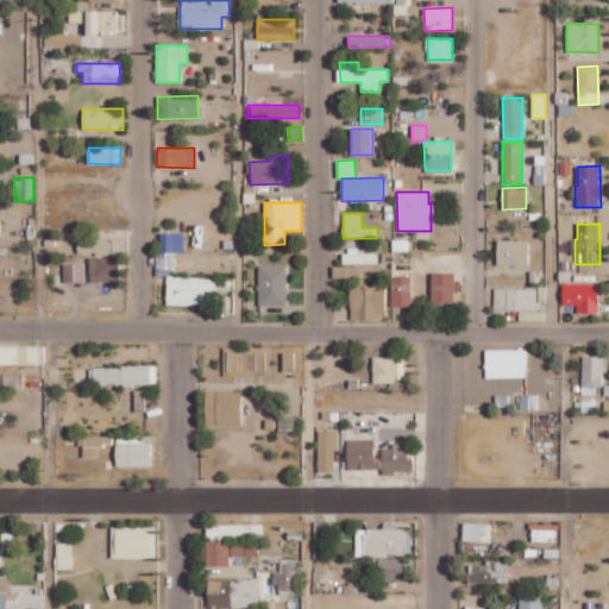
[(182,233),(161,233),(161,252),(183,251),(182,233)]
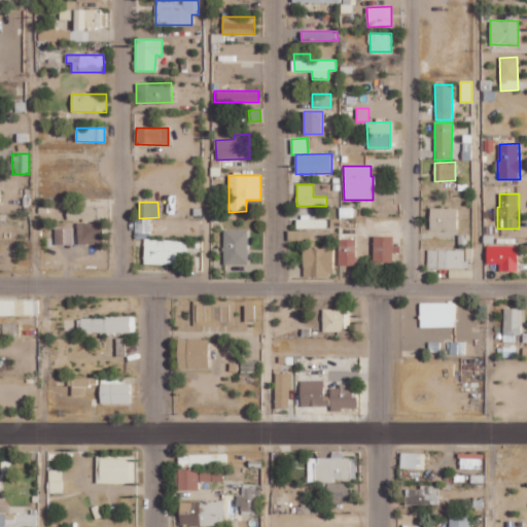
[(106,207),(66,208),(67,221),(106,219),(106,207)]
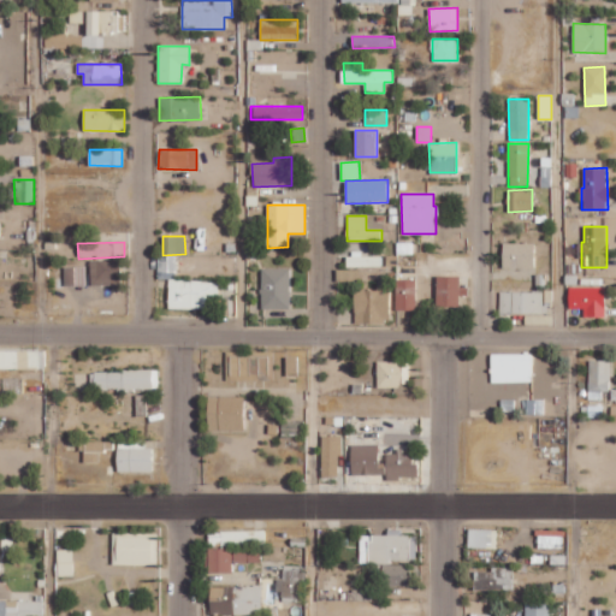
[(534,243),(503,242),(502,267),(533,268),(534,243)]
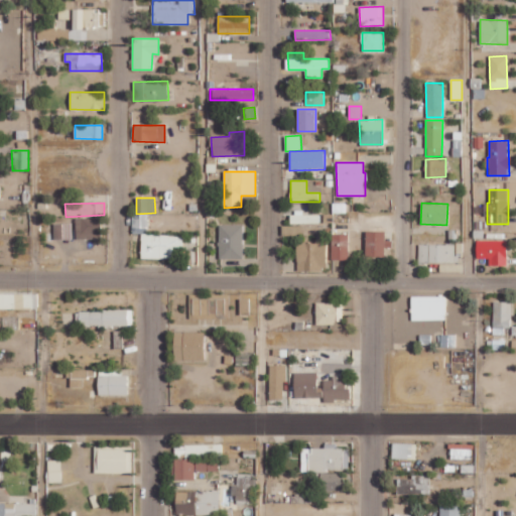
[(182,258),(181,235),(147,236),(147,214),(131,215),(131,234),(140,234),(141,259),(182,258)]
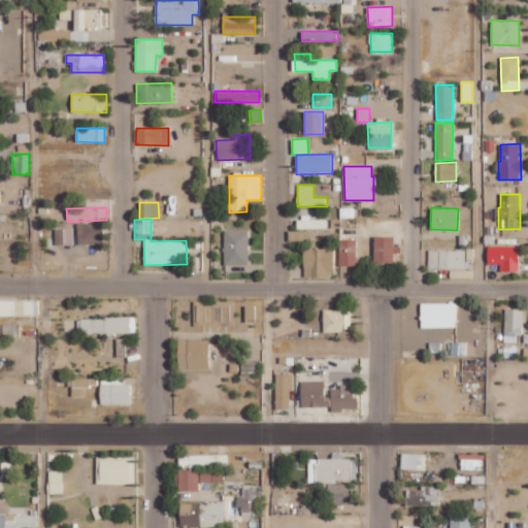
[(327,220),(296,220),(296,229),(327,229),(327,220)]
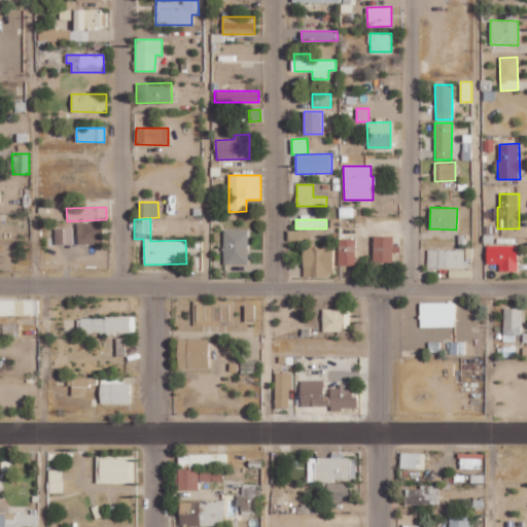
[(77,244),(100,243),(100,222),(77,223),(77,244)]
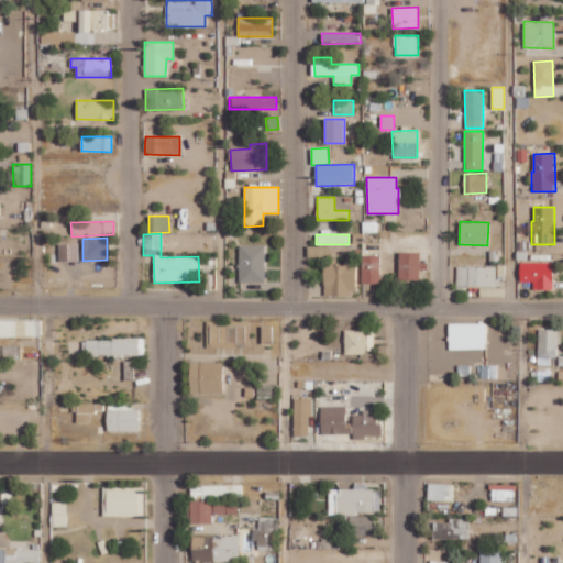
[(78,261),(78,244),(58,244),(58,261),(78,261)]
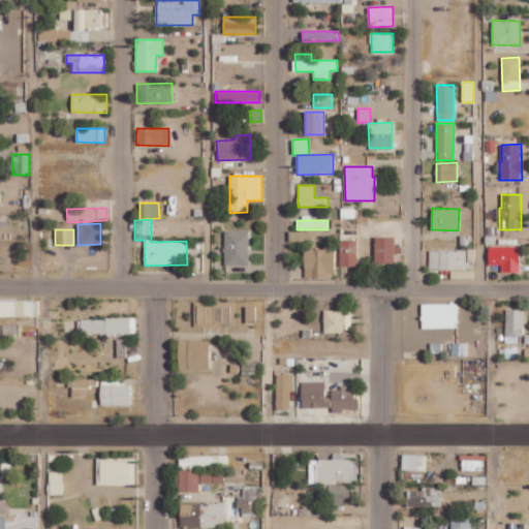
[(225,266),(249,265),(248,230),(224,231),(225,266)]
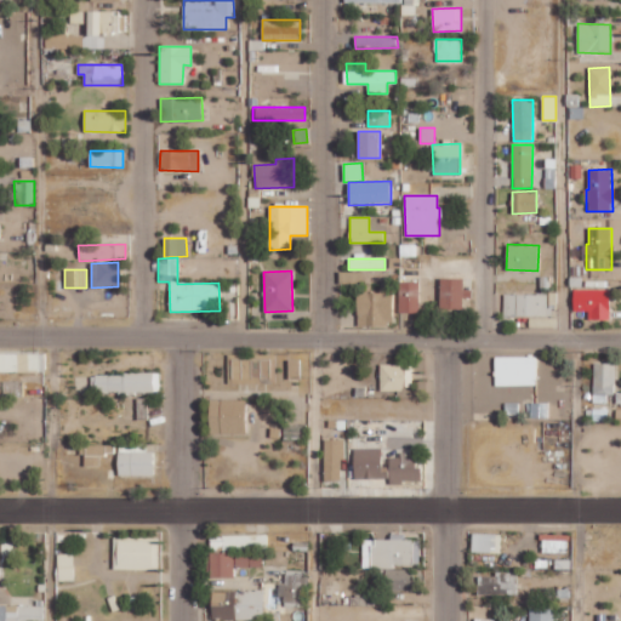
[(463,278),(439,279),(440,309),(462,308),(462,295),(463,295),(463,278)]
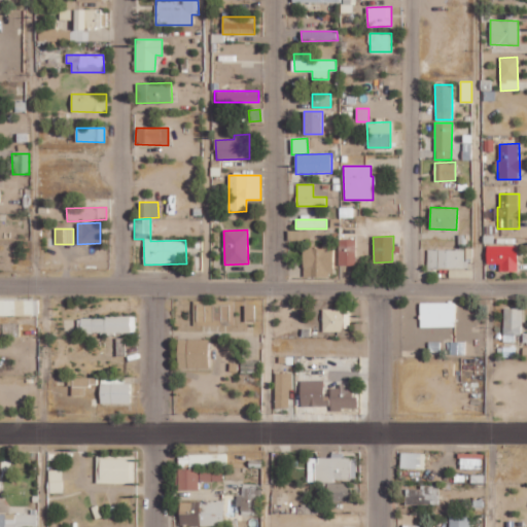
[(356,239),(339,239),(338,265),(355,265),(356,239)]
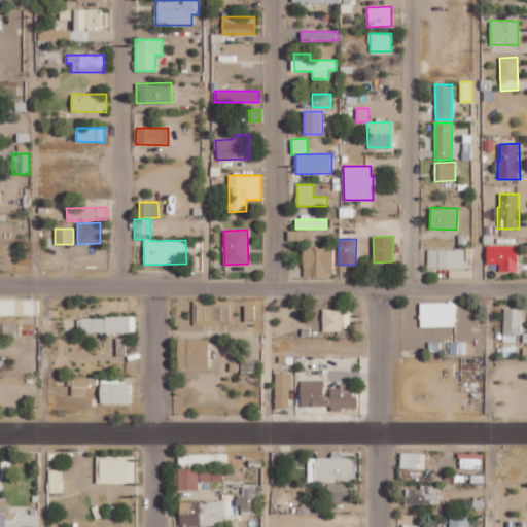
[(517,272),(518,246),(487,245),(486,265),(499,265),(499,271),(517,272)]
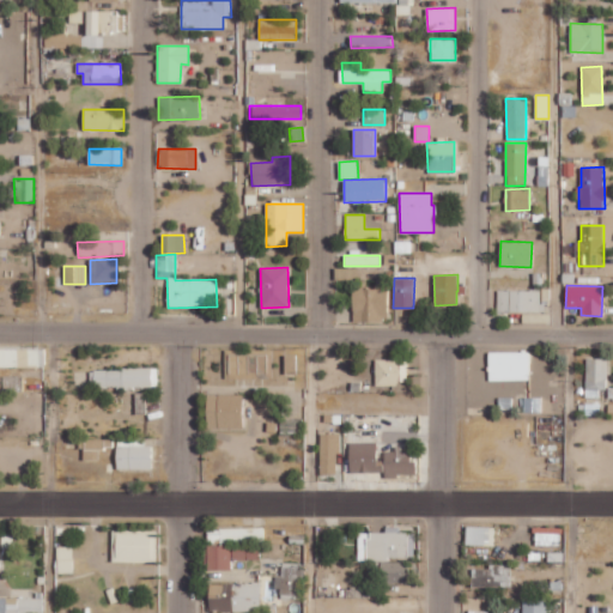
[(387,321),(387,289),(352,289),(352,322),(387,321)]
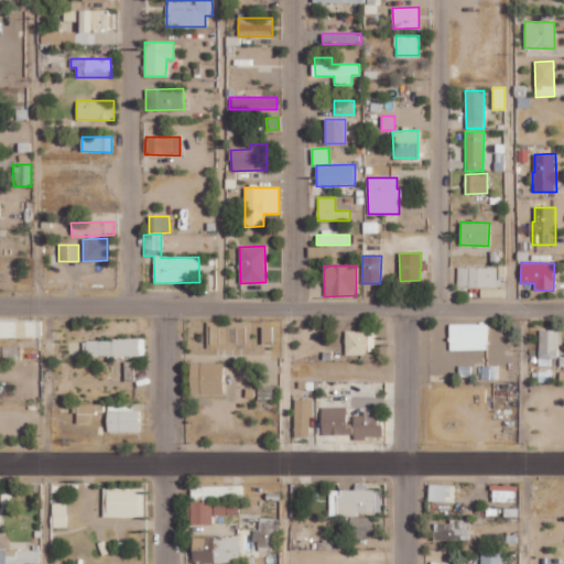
[(457,286),(498,288),(499,268),(457,267),(457,286)]
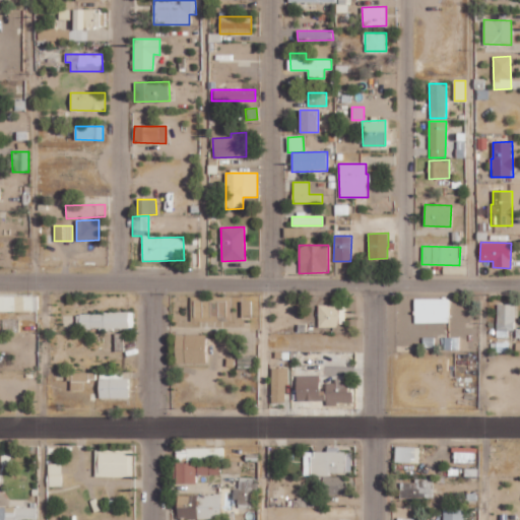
[(0,311),(38,312),(39,297),(0,295),(0,311)]
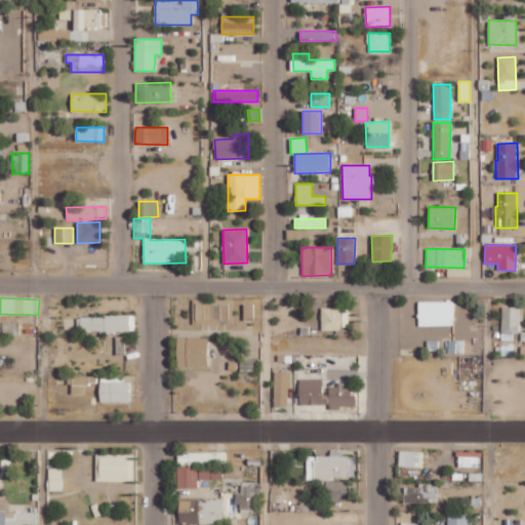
[(453,300),(418,301),(418,326),(454,325),(453,300)]
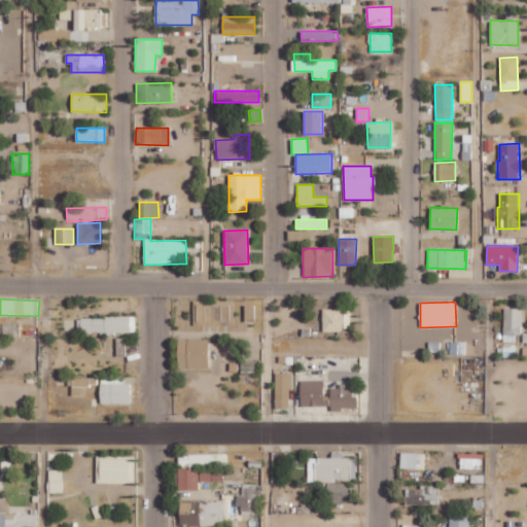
[(254,321),(254,305),(245,306),(245,321),(254,321)]
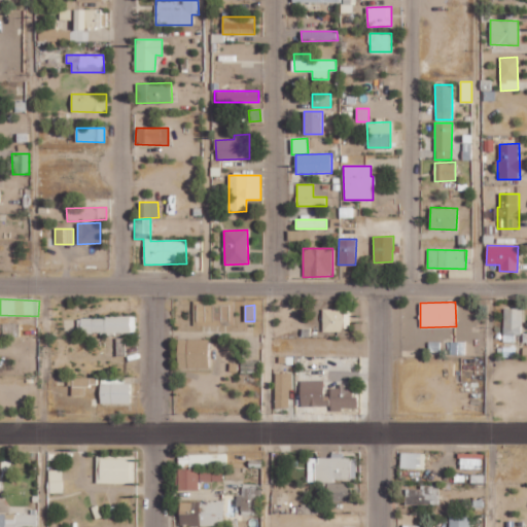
[(322,331),(349,331),(349,309),(322,309),(322,331)]
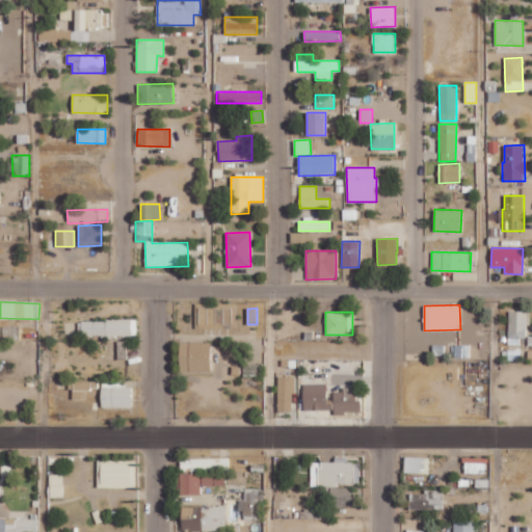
[(79,320),(80,337),(137,336),(136,320),(79,320)]
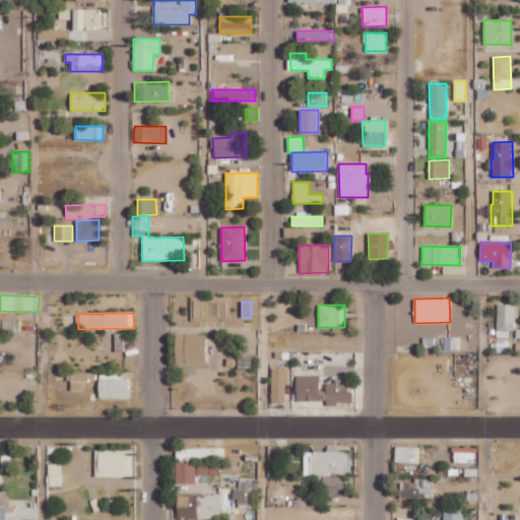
[(3,331),(17,332),(18,319),(3,319),(3,331)]
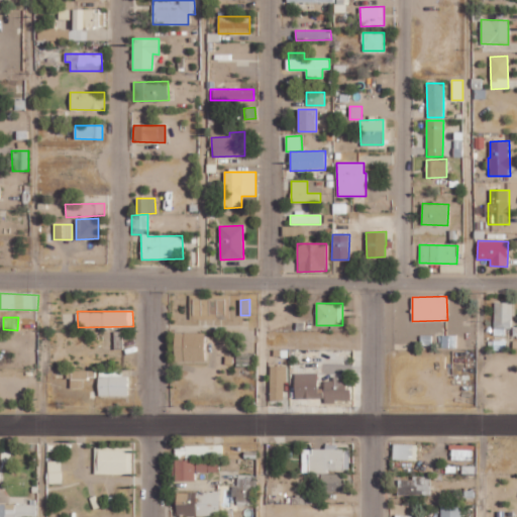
[(174,360),(204,362),(204,333),(175,332),(174,360)]
